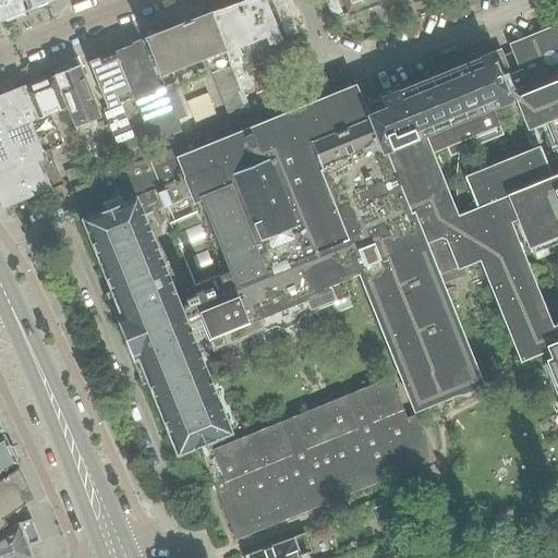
[(0,0),(0,22),(26,12),(21,0),(0,0)]
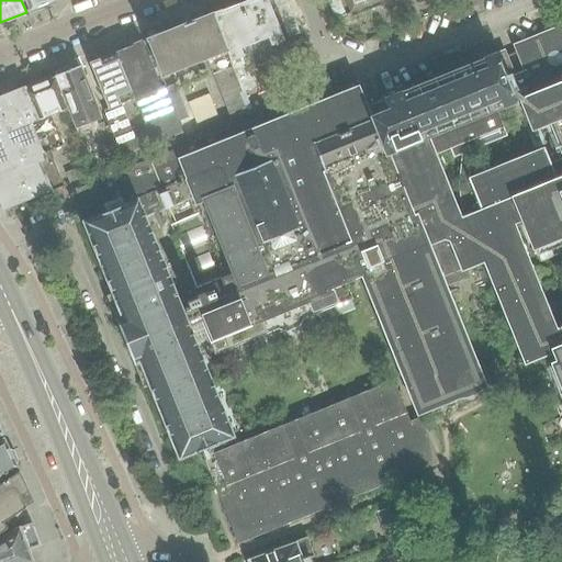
[(27,0),(32,10),(56,0),(55,0),(27,0)]
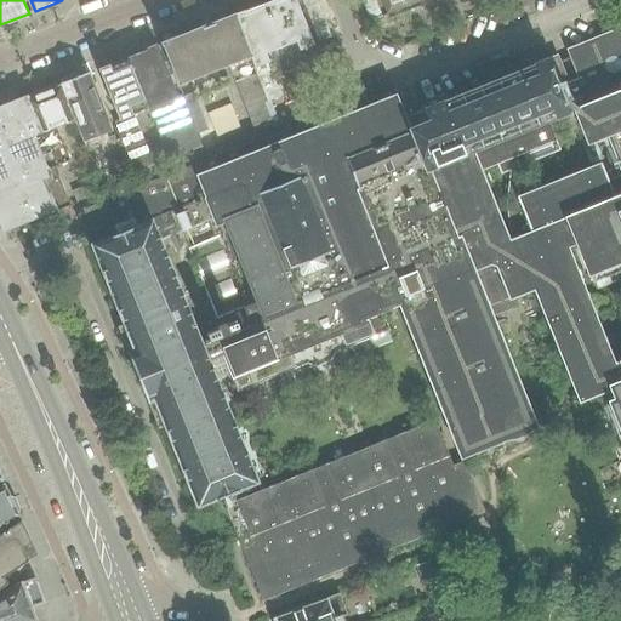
[(313,41),(296,0),(281,0),(246,15),(245,12),(234,16),(268,102),(286,95),(281,84),(324,68),(313,41)]
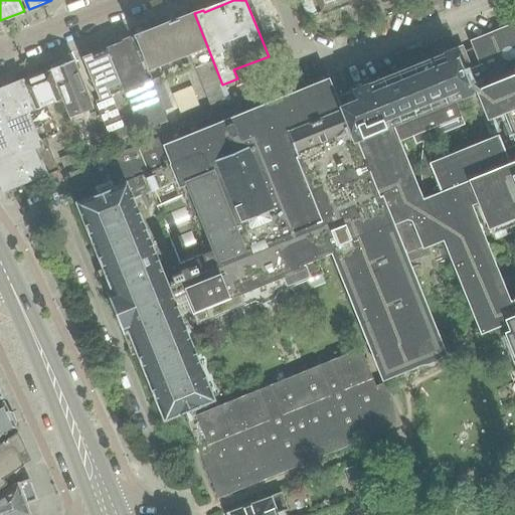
[(323,16),(348,6),(345,0),(316,0),(320,8),(323,16)]
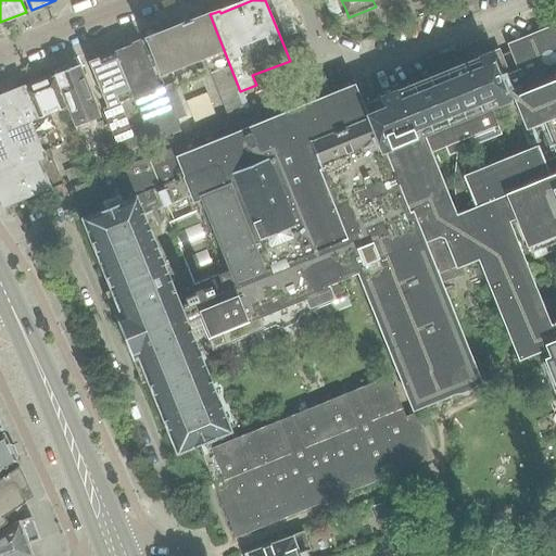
[(240,91),(210,14),(146,40),(160,75),(205,58),(229,117),(244,112),(237,92),(240,91)]
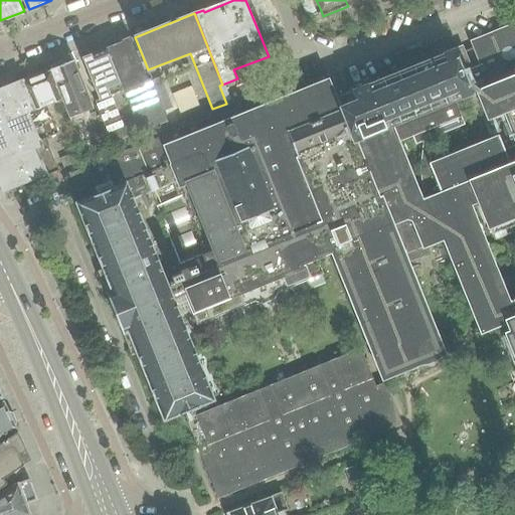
[(239,107),(229,112),(158,140),(226,312),(230,322),(258,312),(264,314),(280,307),(286,300),(309,290),(305,280),(321,274),(315,258),(332,251),(383,378),(420,363),(422,364),(437,358),(440,355),(443,354),(406,264),(391,226),(409,219),(413,221),(423,246),(443,238),(479,326),(481,333),(506,323),(510,333),(503,336),(514,365),(514,301),(512,303),(507,301),(468,205),(477,201),(490,231),(491,231),(495,240),(514,231),(514,26),(472,44),(483,71),(477,73),(484,91),(476,94),(487,120),(504,114),(514,142),(514,164),(506,168),(496,142),(425,169),(436,195),(421,201),(406,165),(396,142),(411,136),(415,144),(464,125),(454,101),(471,95),(453,51),(336,98),(328,79),(245,113),(241,104),(239,105),(239,107)]
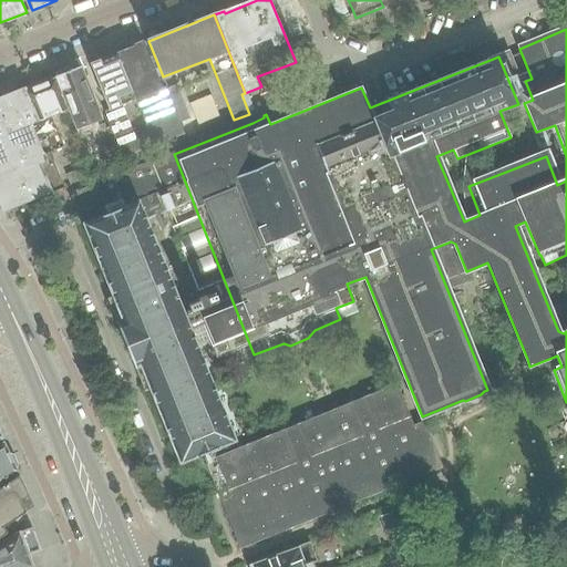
[(121,54),(119,55),(136,101),(154,147),(185,135),(181,124),(189,121),(176,86),(164,91),(164,90),(145,42),(122,51),(121,54)]
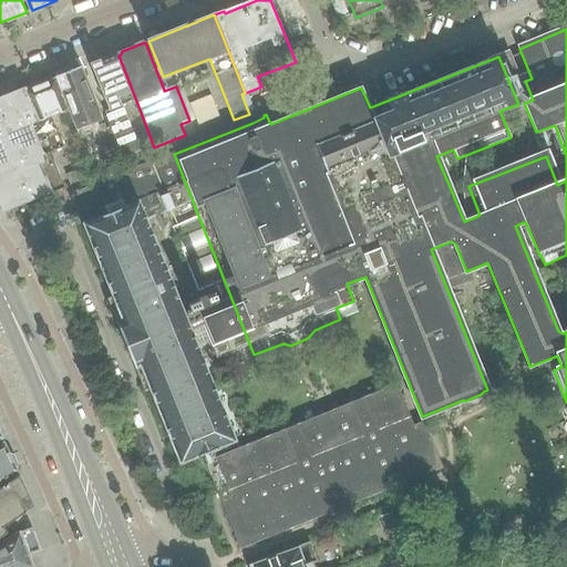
[(136,101),(119,55),(116,57),(113,55),(91,64),(114,122),(110,124),(115,138),(123,160),(140,153),(121,106),(136,101)]
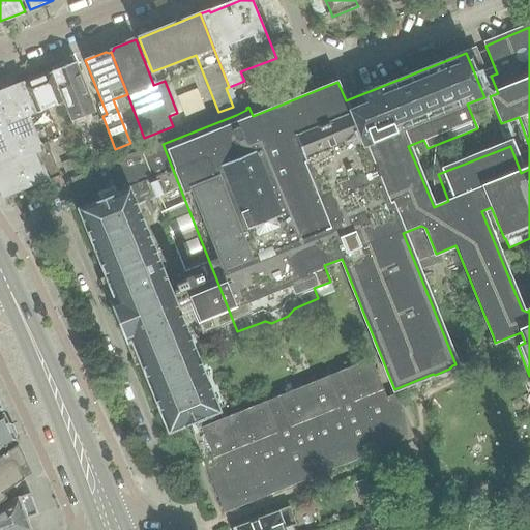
[(52,72),(64,102),(71,120),(96,111),(78,63),(52,72)]
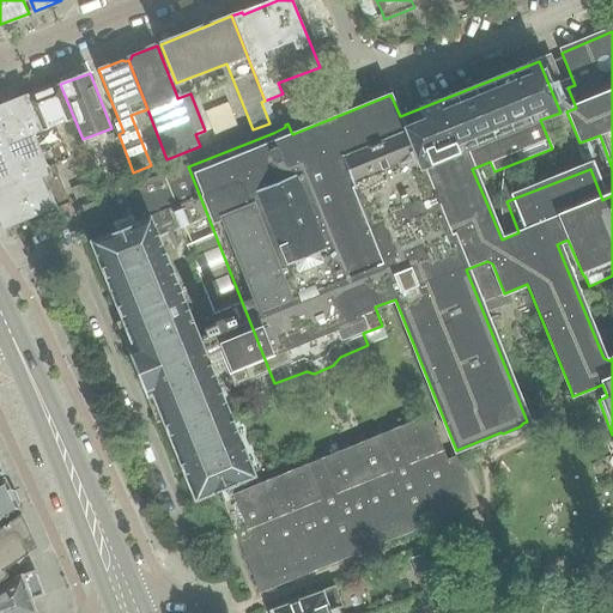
[(56,126),(74,119),(60,84),(28,97),(36,117),(50,111),(56,126)]
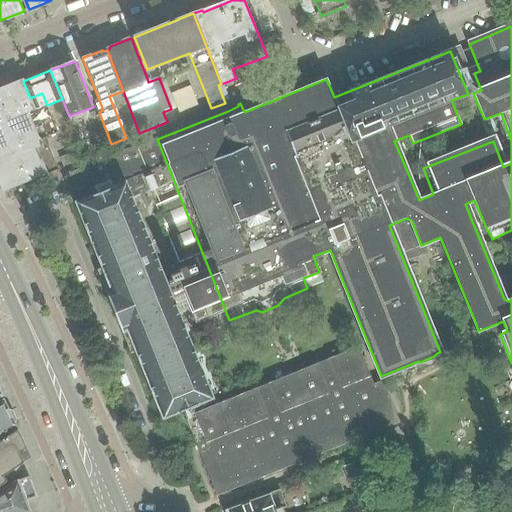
[(0,123),(34,110),(30,98),(23,81),(0,89),(0,123)]
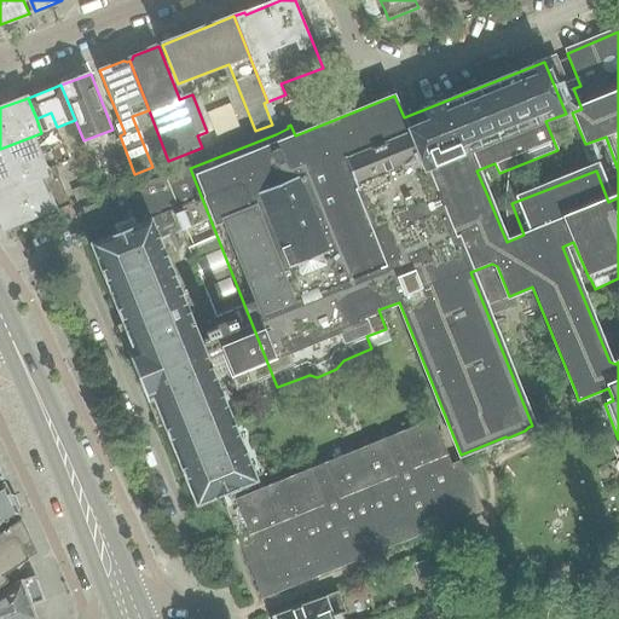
[(0,223),(3,230),(25,221),(68,204),(52,167),(69,161),(56,127),(41,133),(0,149),(0,189),(16,183),(19,192),(0,200),(0,223)]
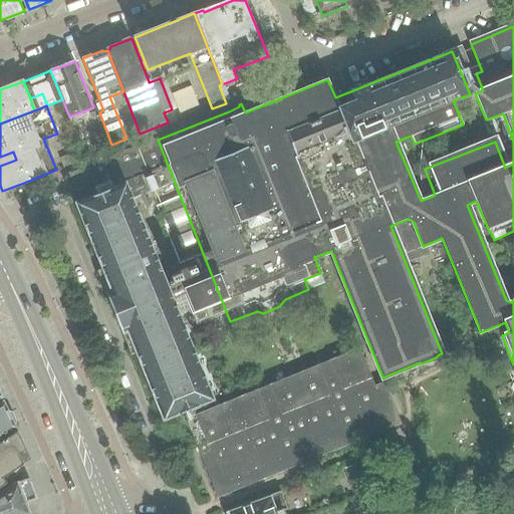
[(104,125),(99,112),(89,116),(95,130),(104,125)]
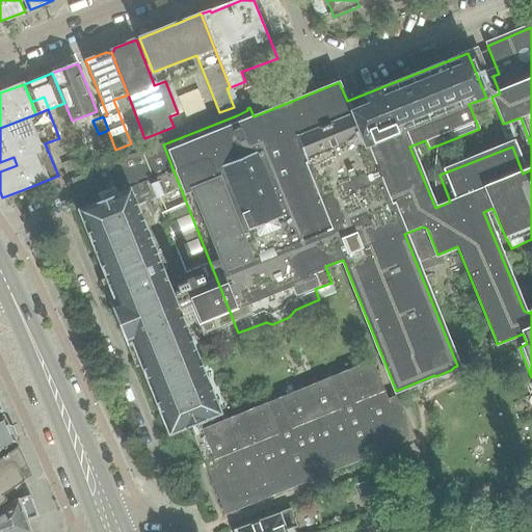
[(82,150),(78,138),(69,141),(74,153),(82,150)]
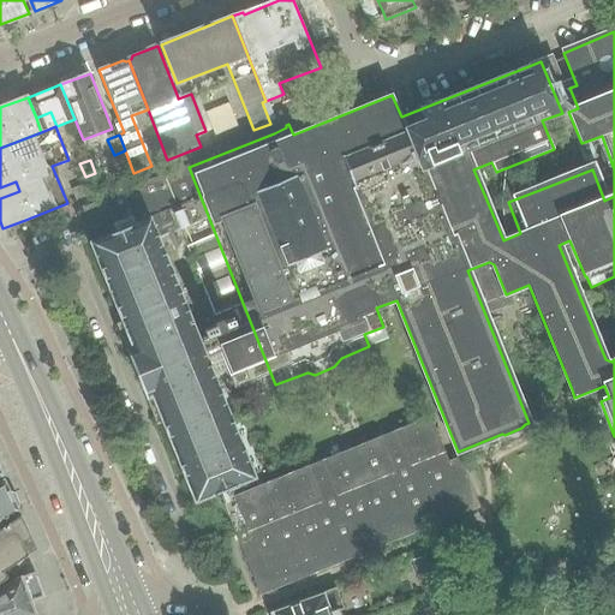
[(163,423),(196,502),(221,491),(239,535),(227,539),(250,595),(261,590),(487,500),(469,454),(448,463),(430,418),(234,496),(231,488),(264,473),(232,387),(270,372),(189,167),(102,201),(102,199),(100,199),(101,203),(84,209),(83,207),(82,208),(94,239),(89,240),(123,323),(115,326),(156,425),(163,423)]
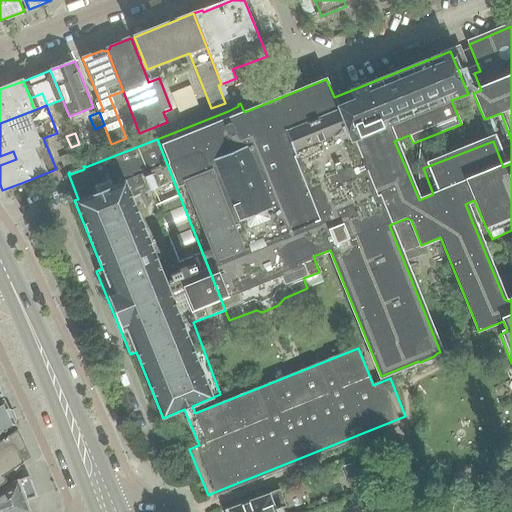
[(75,159),(72,151),(62,155),(64,163),(75,159)]
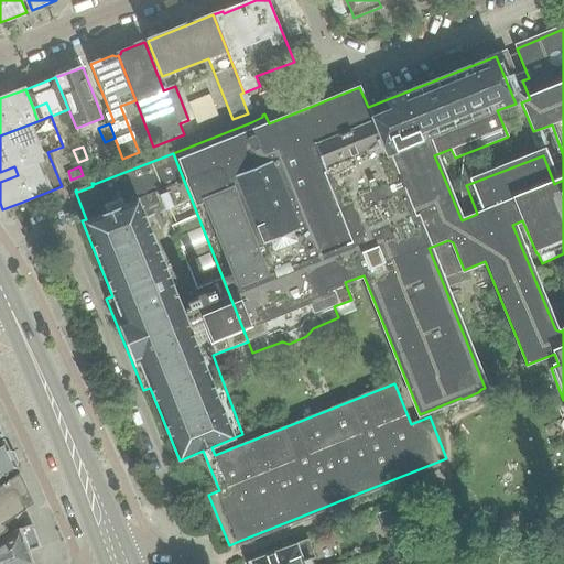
[(0,479),(18,469),(17,467),(19,462),(15,453),(8,449),(3,441),(2,436),(0,436),(0,479)]
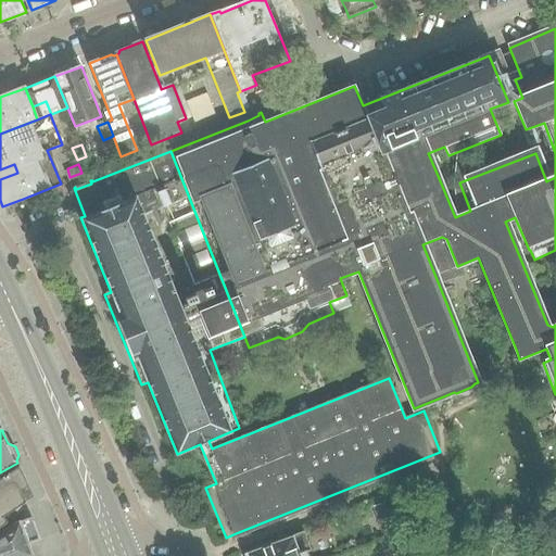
[(15,510),(27,503),(20,491),(27,487),(17,467),(0,478),(0,527),(19,516),(15,510)]
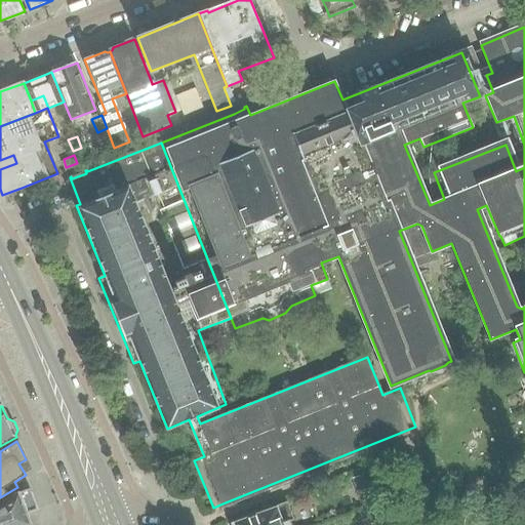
[(21,524),(28,522),(41,518),(37,509),(50,503),(42,483),(29,486),(29,485),(24,488),(0,503),(0,524),(21,524)]
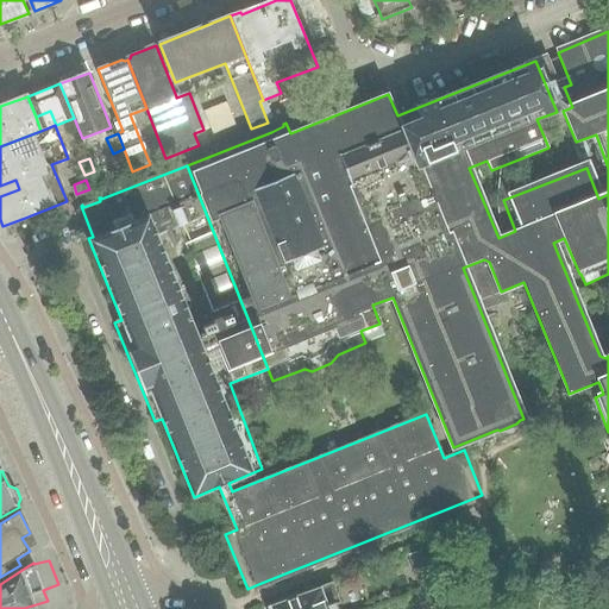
[(271,606),(272,608),(337,608),(336,604),(341,603),(334,582),(271,606)]
